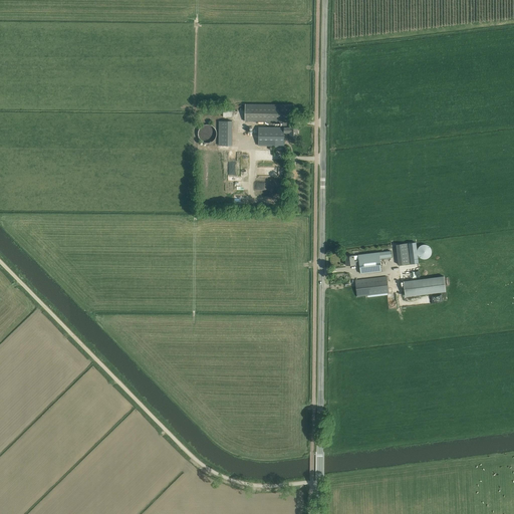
[(258,146),(279,146),(284,146),(284,135),(290,135),(290,140),(291,140),(296,140),(297,140),(297,134),(298,134),(298,132),(297,131),(297,125),(292,125),(292,121),(293,121),(293,104),(245,104),(245,120),(284,121),(283,127),(259,127),(258,146)]
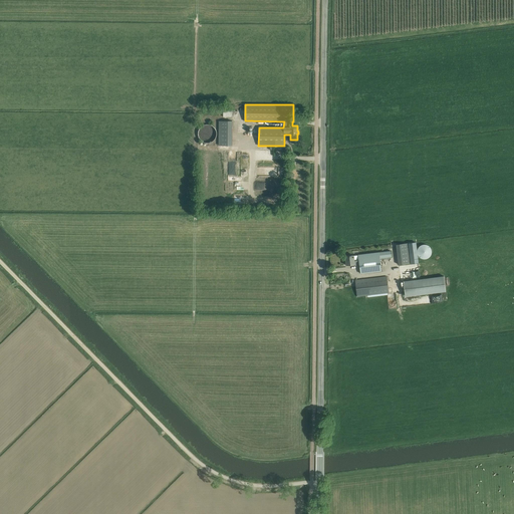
[(231,121),(221,121),(220,146),(231,146),(231,121)]
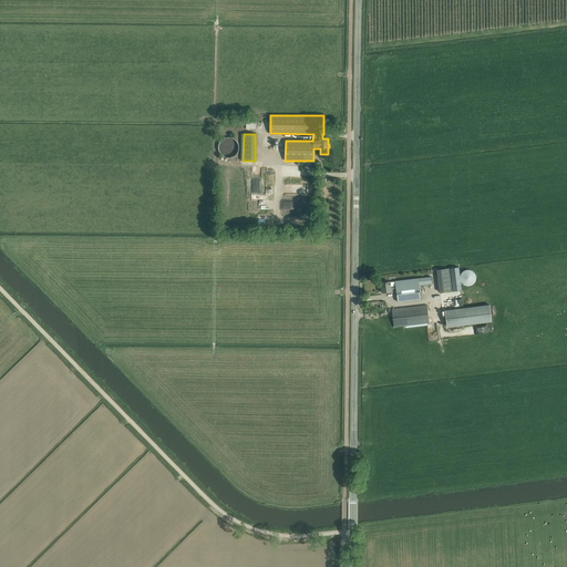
[(239,148),(239,146),(238,145),(238,144),(237,143),(235,141),(234,141),(233,140),(230,140),(229,140),(227,141),(225,141),(224,143),(223,144),(222,145),(222,147),(222,148),(222,151),(222,152),(223,153),(224,155),(225,156),(227,157),(228,157),(229,157),(232,157),(234,157),(235,156),(237,155),(238,153),(238,152),(239,151),(239,148)]
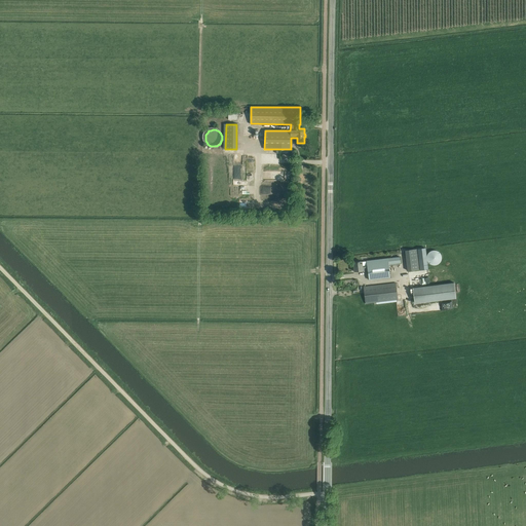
[(427,255),(426,258),(427,260),(428,262),(429,264),(431,265),(435,265),(437,265),(439,264),(440,262),(442,260),(442,258),(442,255),(440,253),(439,252),(437,251),(435,250),(431,251),(429,252),(428,253),(427,255)]
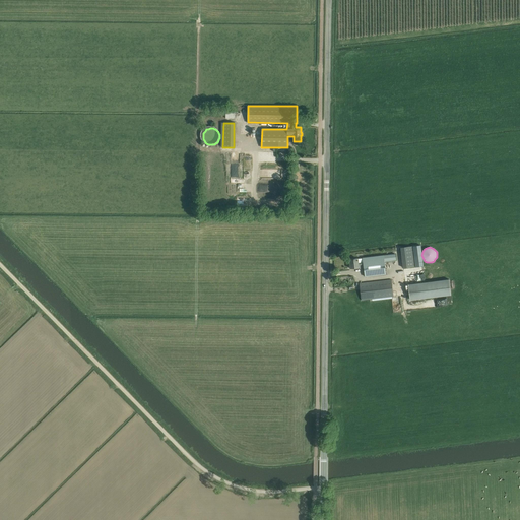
[(354,259),(349,259),(350,268),(359,267),(359,264),(364,263),(365,276),(370,276),(386,274),(384,261),(396,260),(395,254),(384,255),(363,258),(358,258),(354,259)]
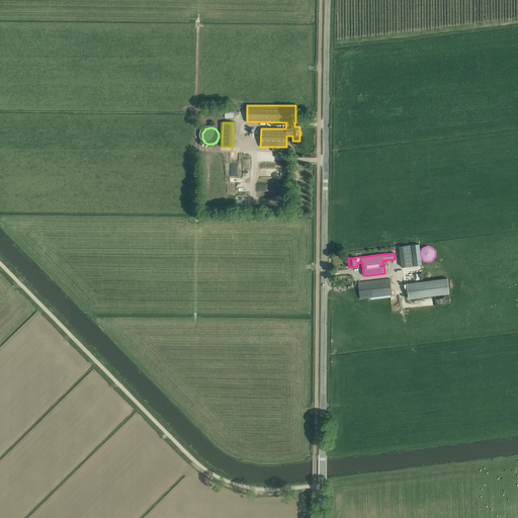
[(446,277),(407,282),(409,298),(448,293),(448,292),(446,277)]
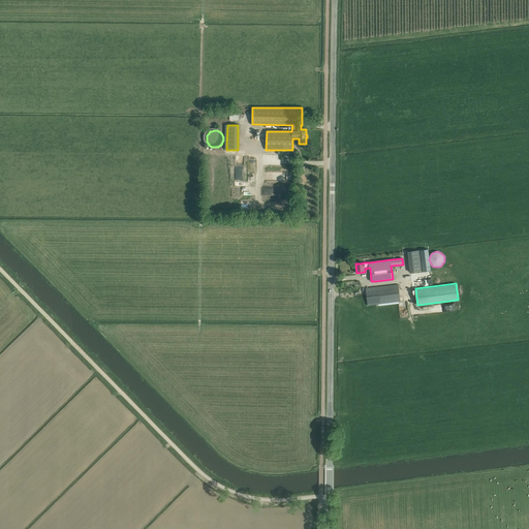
[(368,305),(373,305),(400,302),(398,284),(366,288),(368,305)]
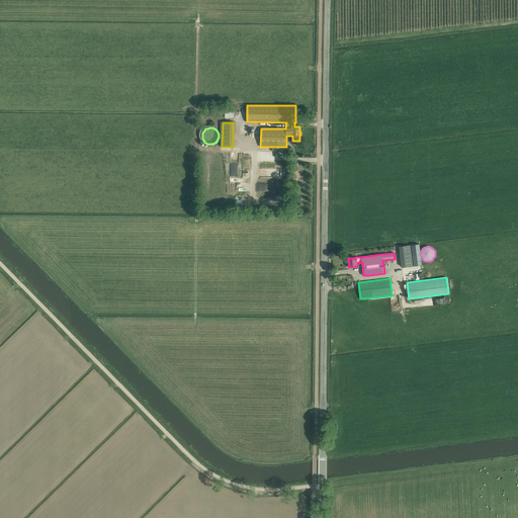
All buildings are outlined.
